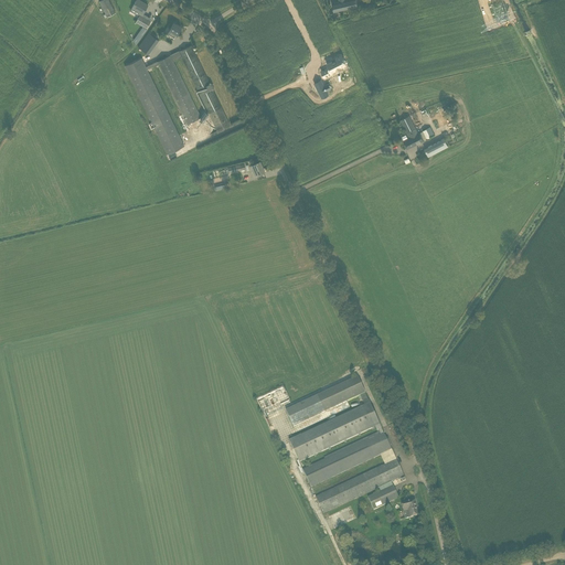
[(108,0),(100,0),(99,1),(107,17),(115,13),(108,0)]
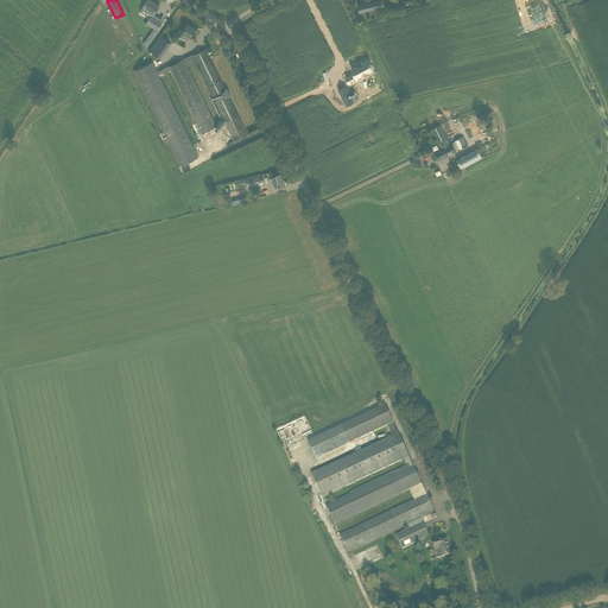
[(141,8),(140,12),(149,17),(145,24),(157,30),(162,23),(152,17),(153,14),(153,16),(156,11),(159,6),(149,0),(146,0),(144,4),(141,8)]
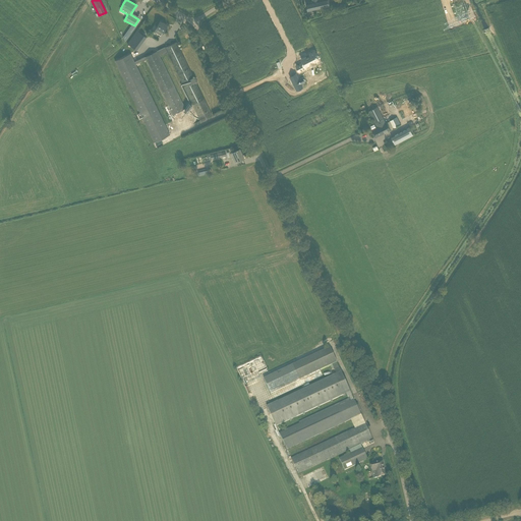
[(306,3),(307,11),(329,6),(327,0),(319,0),(317,0),(311,0),(312,2),(306,3)]
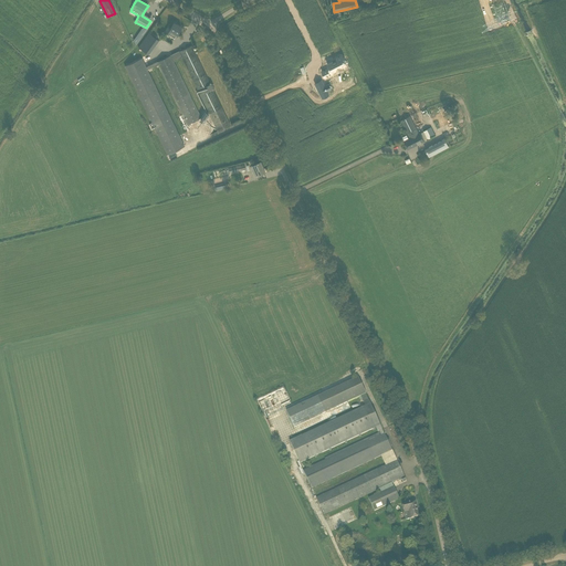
[(165,32),(165,33),(175,39),(177,33),(181,28),(174,23),(170,28),(168,27),(165,32)]
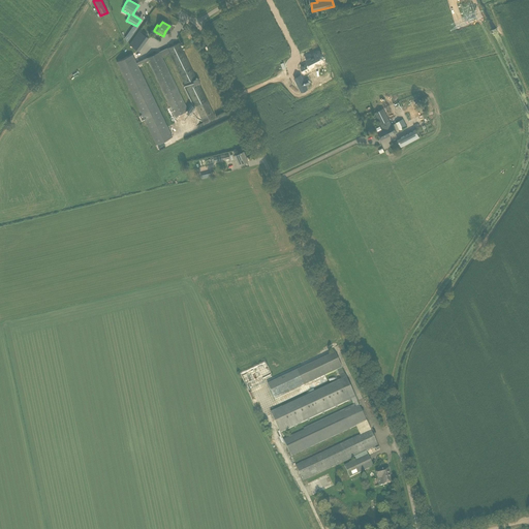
[(137,28),(135,27),(126,39),(128,41),(137,28)]
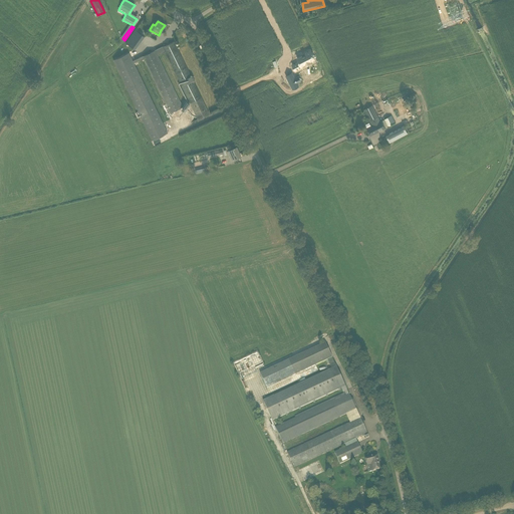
[(125,43),(135,50),(145,36),(135,29),(125,43)]
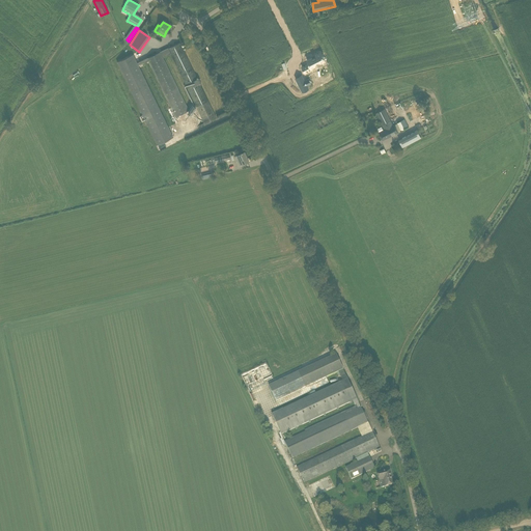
[(134,54),(119,60),(155,145),(172,138),(141,65),(150,61),(173,117),(188,111),(189,113),(198,110),(203,123),(215,118),(183,43),(137,61),(134,54)]
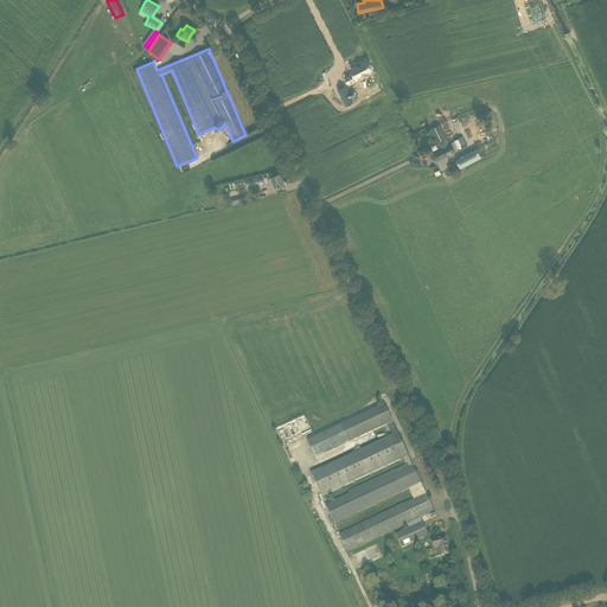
[(353,74),(345,77),(349,84),(357,81),(356,78),(360,76),(362,78),(368,75),(366,74),(371,70),(366,61),(360,63),(362,65),(351,70),(353,74)]
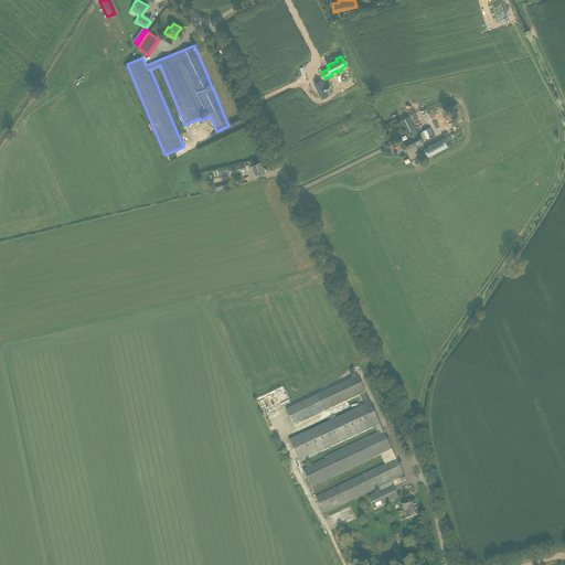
[(350,99),(362,92),(356,82),(344,88),(350,99)]
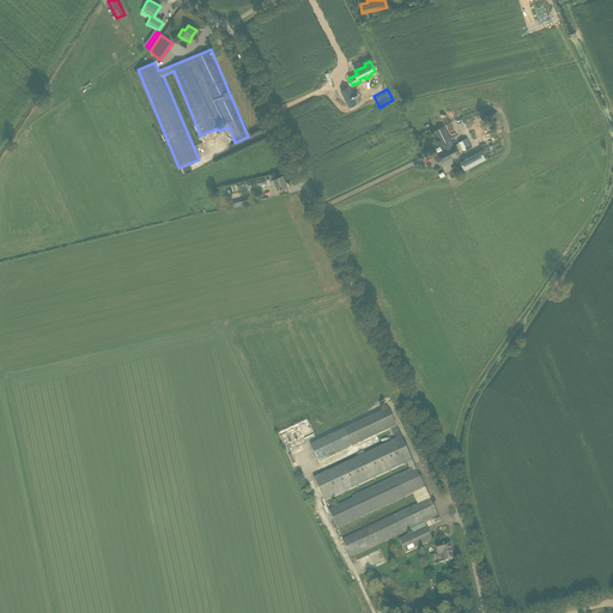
[(350,90),(343,93),(350,107),(357,103),(350,90)]
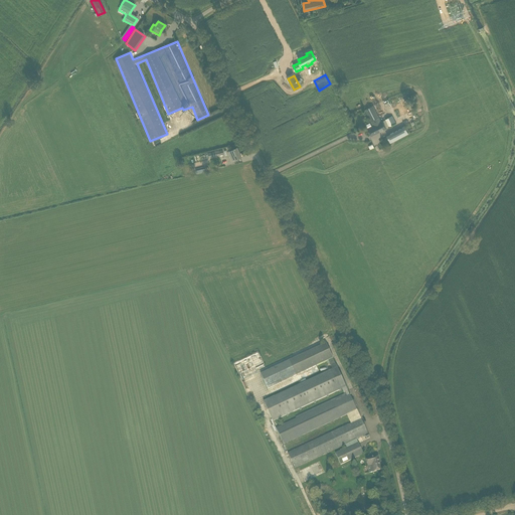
[(406,101),(392,106),(397,118),(409,113),(406,106),(408,106),(406,101)]
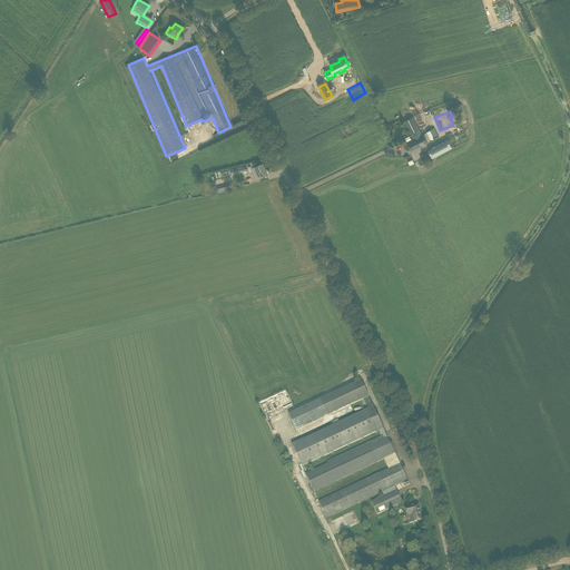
[(419,115),(413,117),(412,117),(409,119),(404,121),(413,139),(406,143),(411,150),(428,141),(423,134),(422,135),(418,128),(424,125),(419,115)]
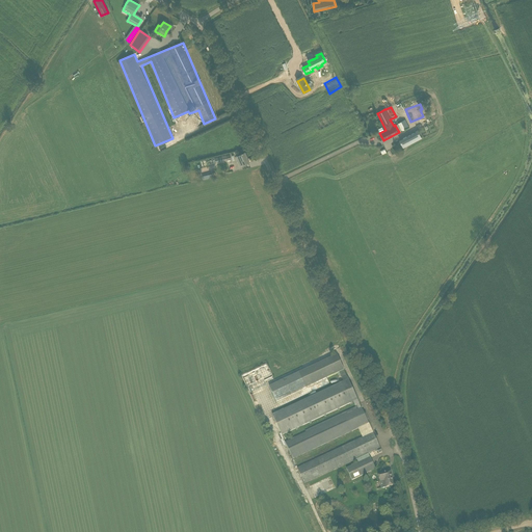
[(398,124),(401,131),(408,127),(405,120),(398,124)]
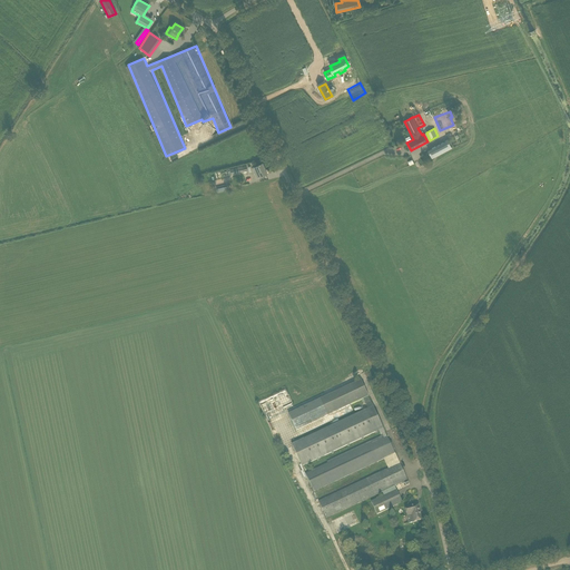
[(431,156),(432,158),(452,148),(448,140),(428,150),(429,151),(431,156)]
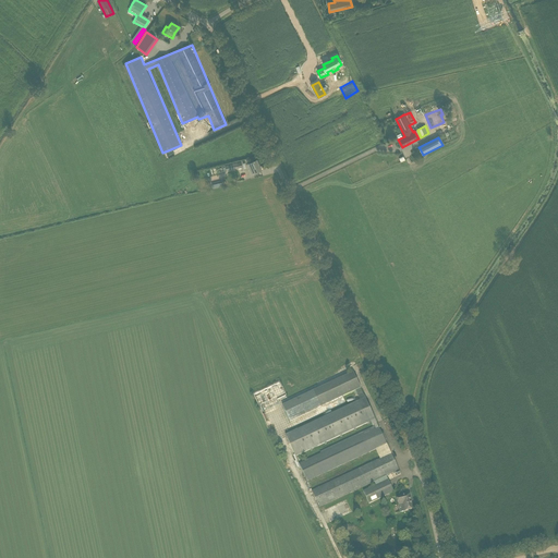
[(262,169),(257,159),(247,164),(252,173),(262,169)]
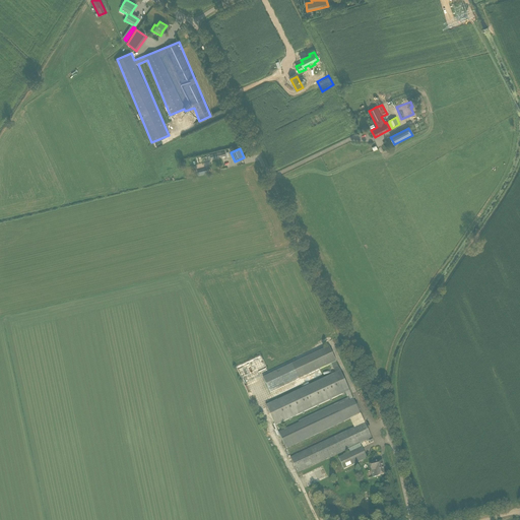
[(329,347),(263,379),(270,393),(331,365),(334,370),(335,370),(336,374),(267,405),(276,425),(345,393),(347,396),(348,396),(351,394),(349,391),(340,372),(336,363),(329,347)]
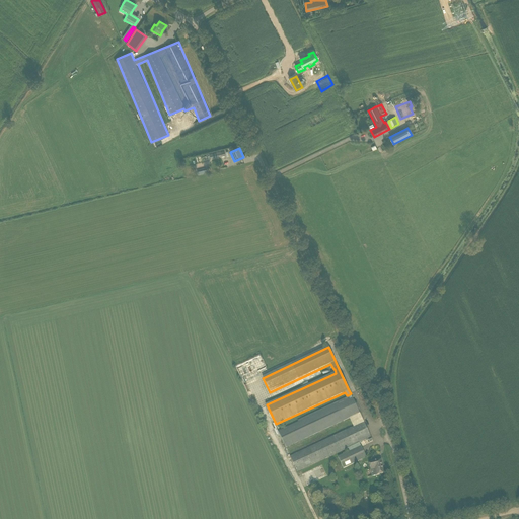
[(236,366),(241,379),(267,369),(262,356),(236,366)]
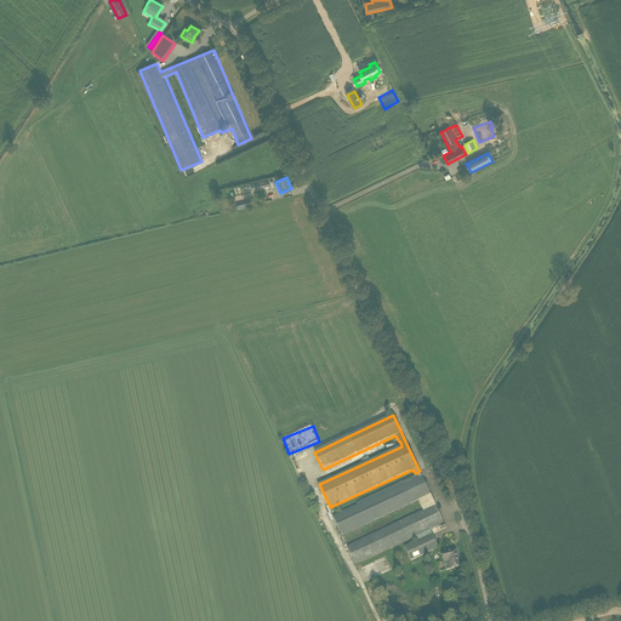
[(417,477),(334,517),(342,535),(419,499),(423,511),(347,546),(355,564),(386,551),(434,528),(440,525),(442,529),(446,528),(421,476),(420,471),(416,473),(417,477)]
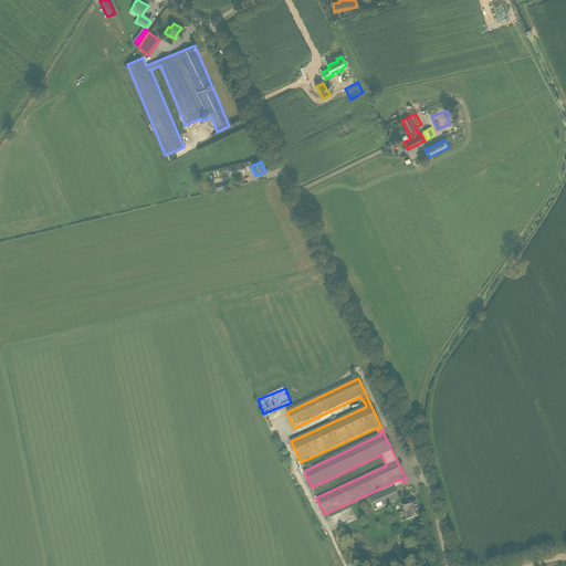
[(368,499),(374,511),(400,500),(394,486),(368,499)]
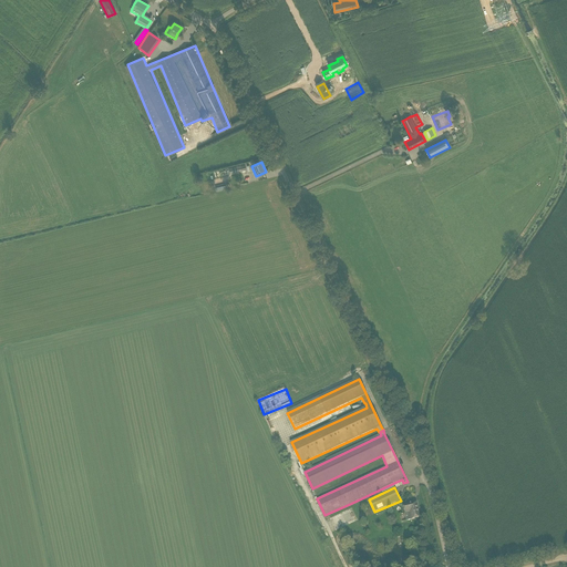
[(403,505),(406,521),(414,518),(420,517),(418,509),(419,509),(416,502),(411,503),(403,505)]
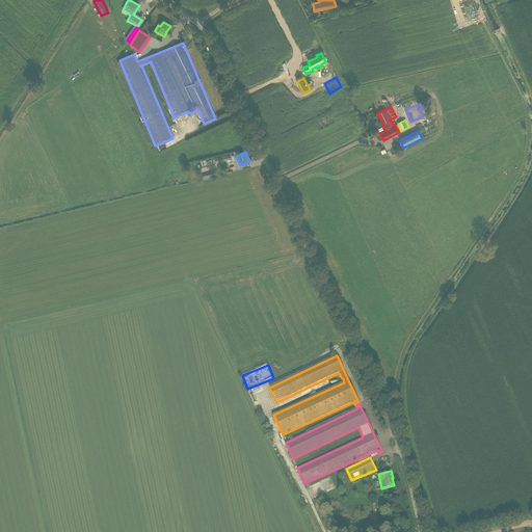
[(315,497),(336,488),(330,477),(310,485),(315,497)]
